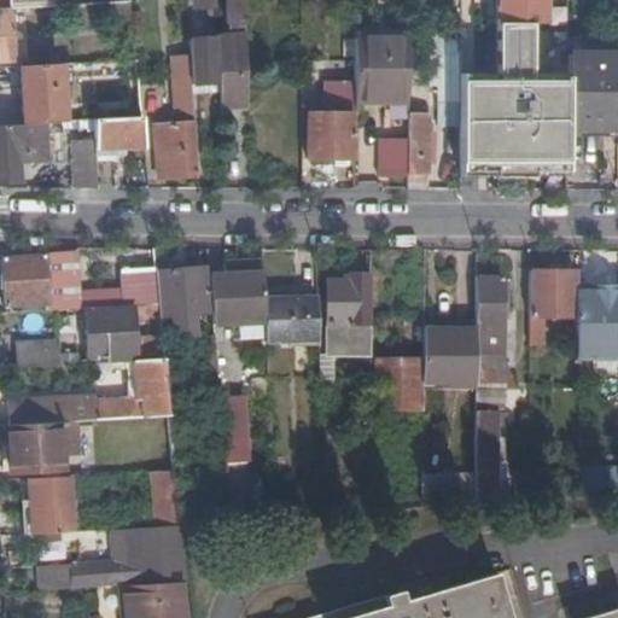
[(227,0),(228,22),(246,22),(245,0),(227,0)]
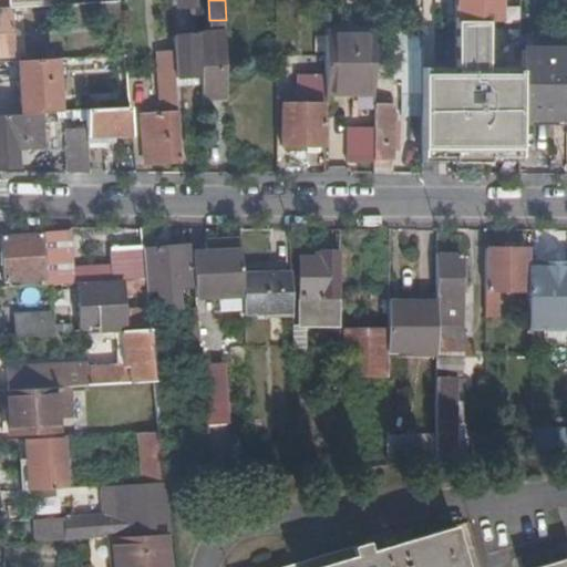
[(521,116),(522,69),(517,69),(516,72),(488,72),(488,20),(503,19),(502,0),(455,0),(455,21),(455,66),(455,73),(422,73),(422,75),(422,94),(421,155),(453,156),(453,162),(488,162),(488,156),(521,156),(521,116)]
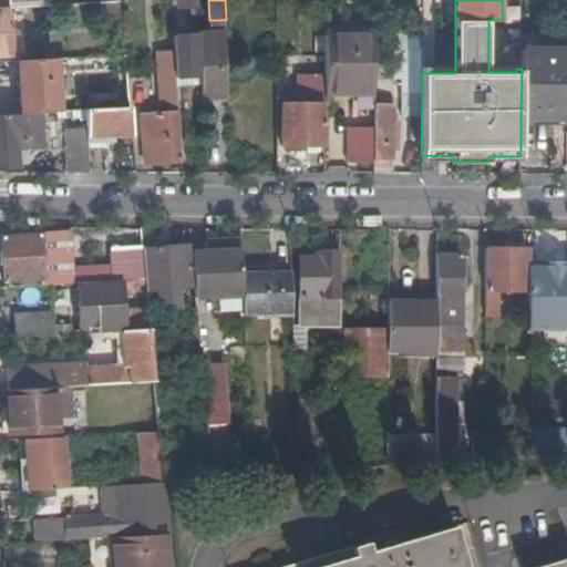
[(0,57),(14,55),(12,9),(0,9),(0,57)]
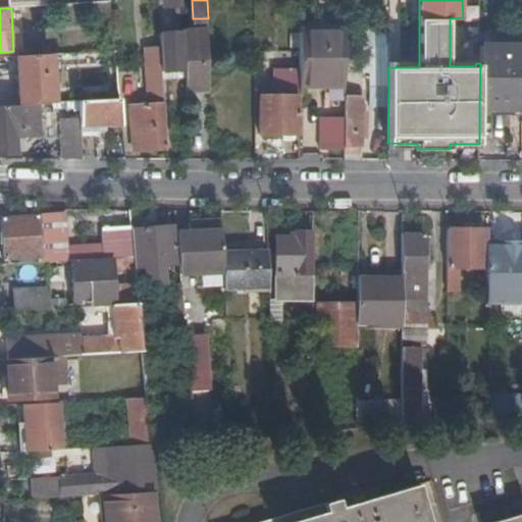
[(186,68),(187,90),(210,89),(208,28),(184,30),(184,32),(186,68)]
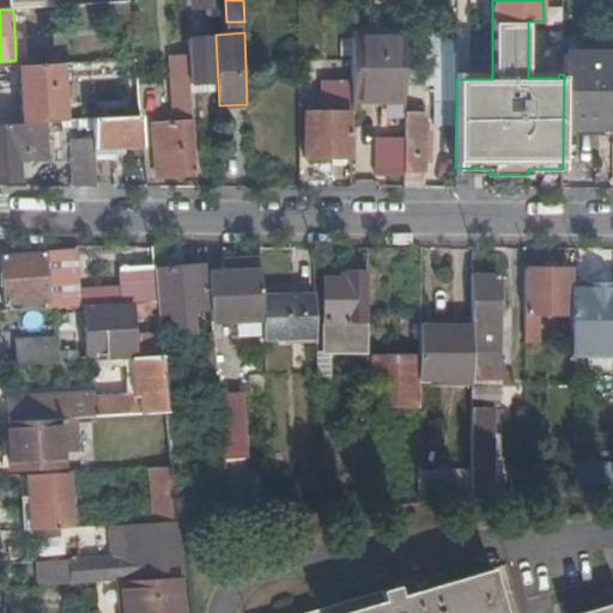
[(189,38),(190,54),(192,82),(218,80),(216,37),(189,38)]
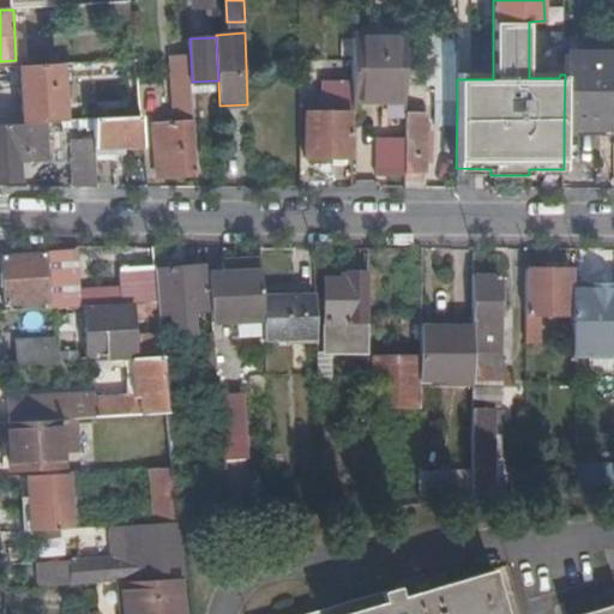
[(353,37),(353,82),(353,97),(405,97),(405,37),(353,37)]
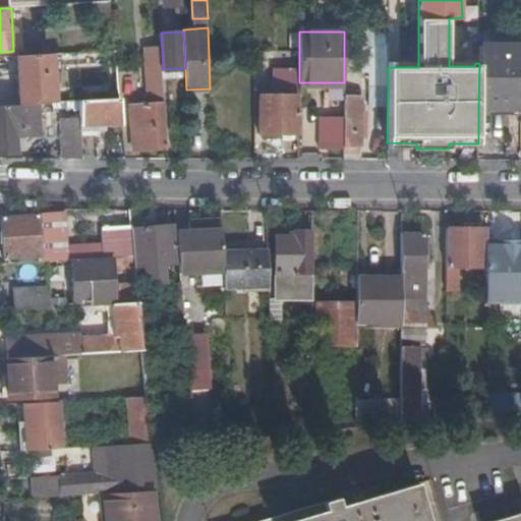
[(264,43),(254,43),(254,59),(265,59),(264,43)]
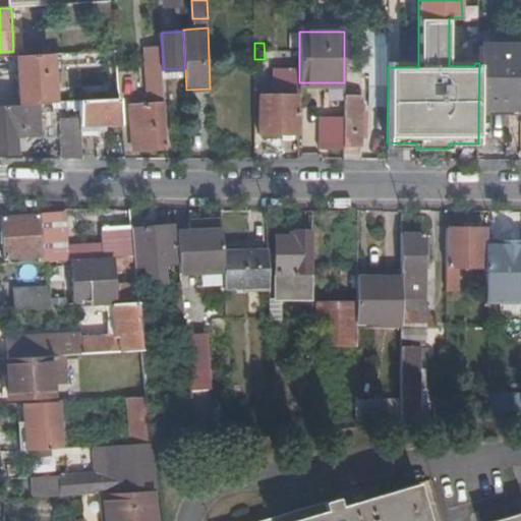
[(478,107),(520,107),(520,74),(520,45),(479,45),(479,63),(478,107)]
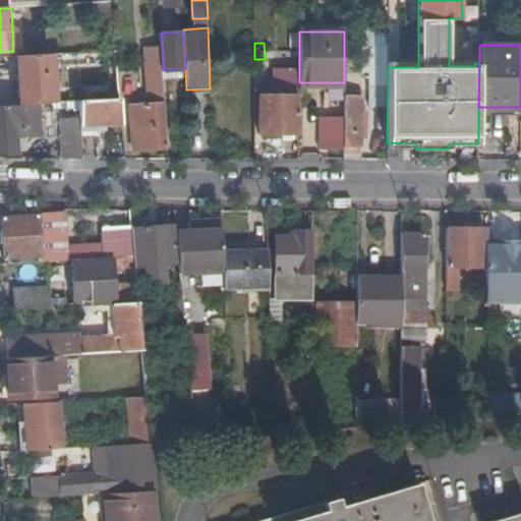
[(146,147),(168,145),(163,69),(162,46),(146,47),(149,104),(130,106),(132,150),(146,149),(146,147)]
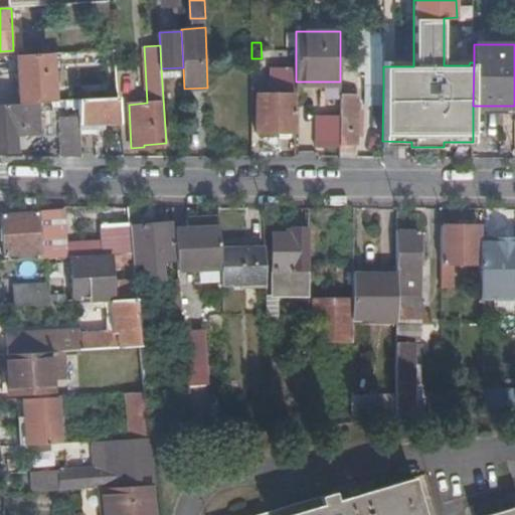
[(55,102),(52,53),(19,54),(21,103),(35,103),(55,102)]
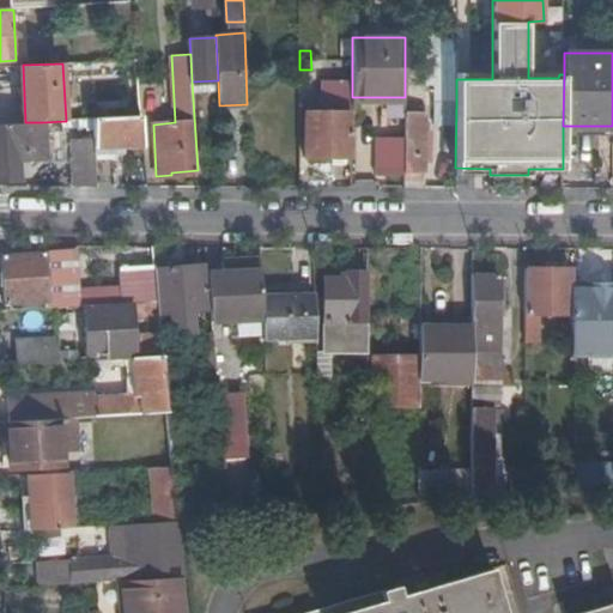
[(305,156),(352,156),(352,97),(352,82),(323,82),(323,113),(305,111),(305,156)]
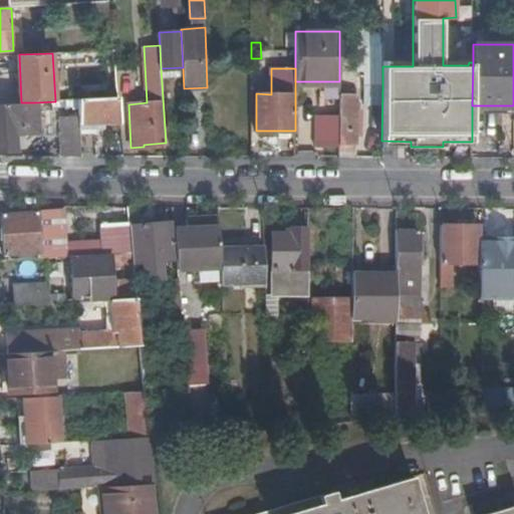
[(94,91),(88,71),(73,75),(79,96),(94,91)]
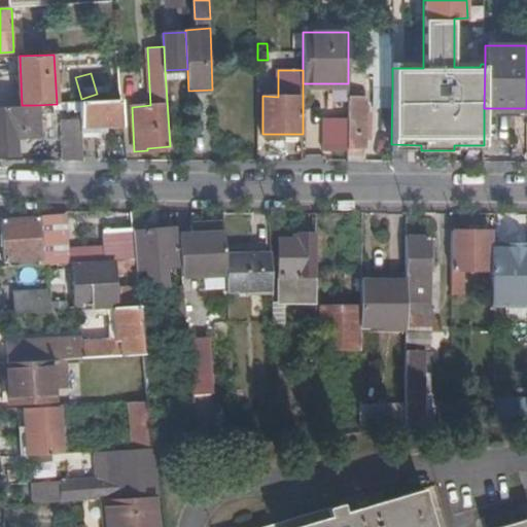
[(348,96),(347,147),(364,147),(365,96),(348,96)]
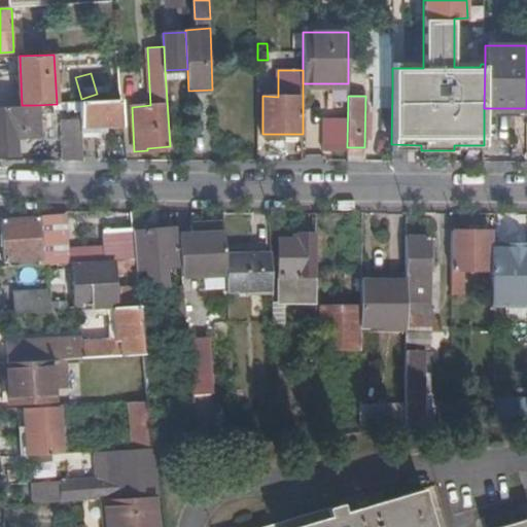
[(124,124),(121,100),(80,102),(81,119),(82,132),(100,131),(100,125),(124,124)]
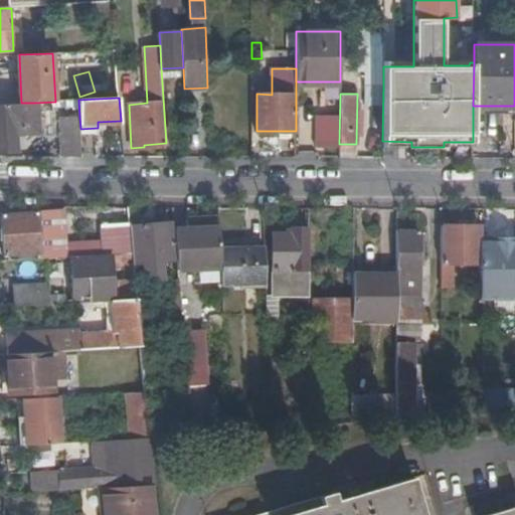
[(35,103),(21,103),(0,104),(0,151),(16,151),(16,133),(37,132),(35,103)]
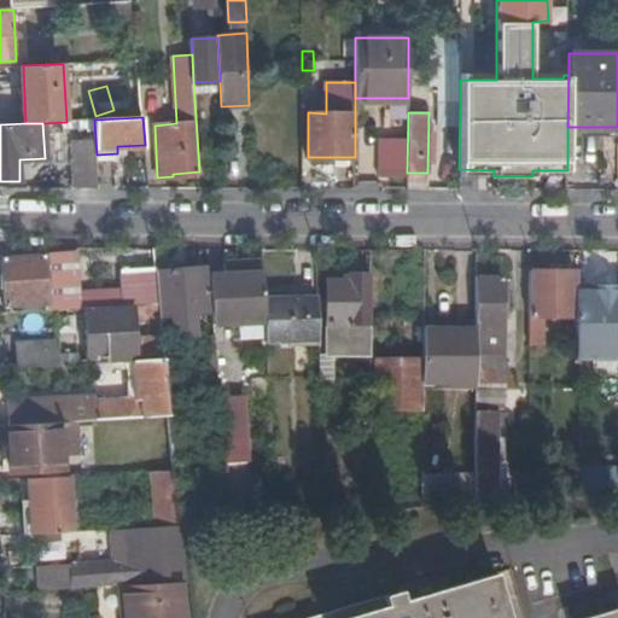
[(97,155),(95,140),(71,140),(73,187),(98,187),(97,155)]
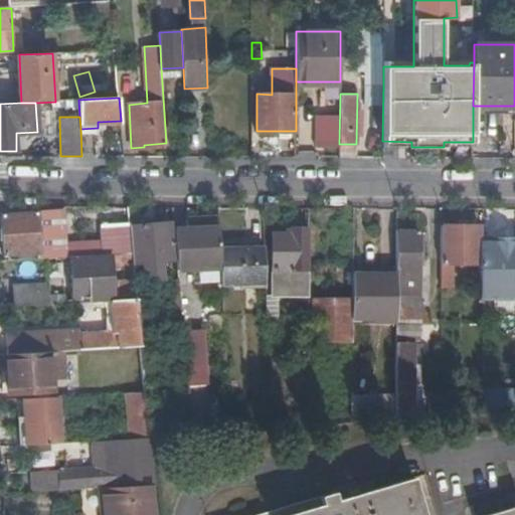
[(41,255),(41,259),(56,258),(56,247),(64,246),(63,230),(55,228),(54,212),(39,213),(41,255)]
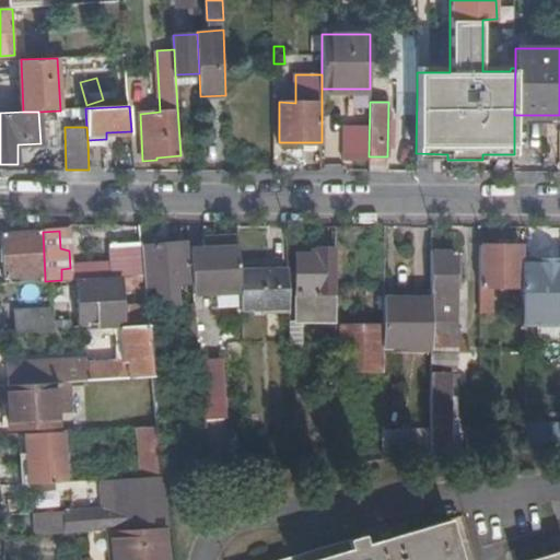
[(6,280),(45,278),(43,232),(3,234),(6,280)]
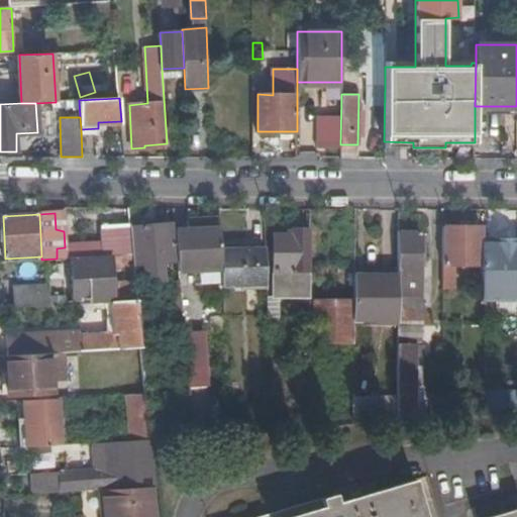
[(181,230),(182,271),(222,271),(220,248),(219,218),(181,219),(181,230)]
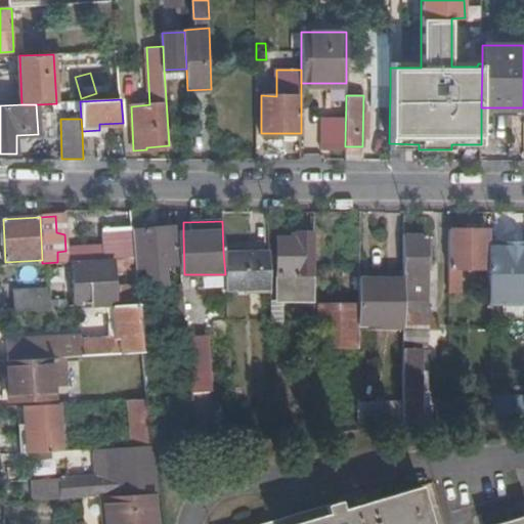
[(135,260),(136,270),(144,268),(145,285),(163,284),(162,266),(176,265),(173,226),(139,224),(140,228),(132,229),(135,259),(135,260)]
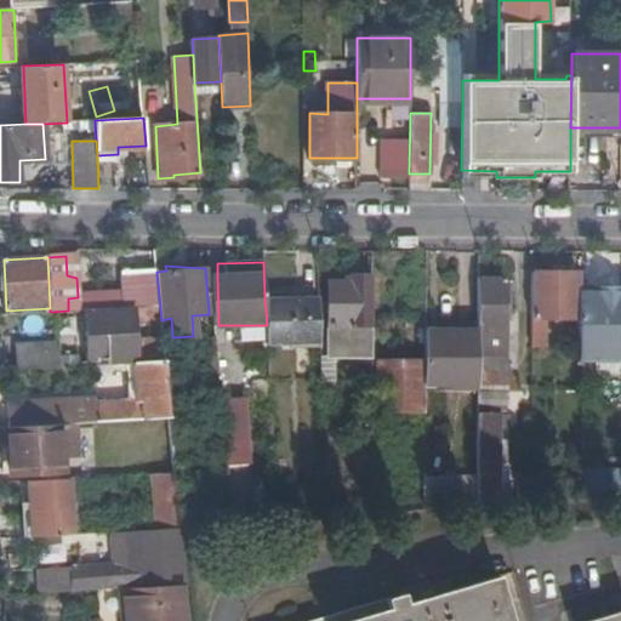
[(160,307),(157,272),(124,272),(127,307),(160,307)]
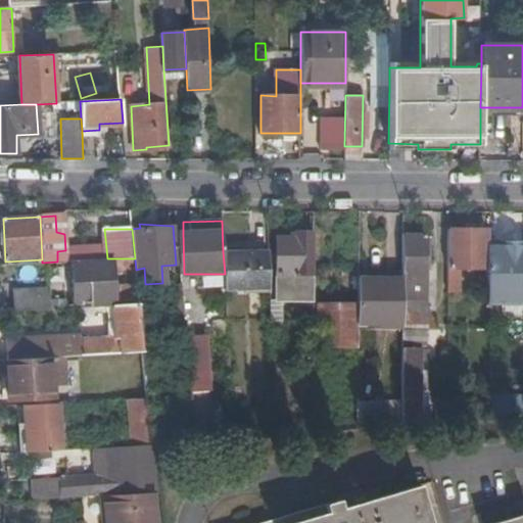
[(487,229),(447,230),(447,290),(458,290),(458,268),(485,268),(486,258),(487,258),(487,229)]
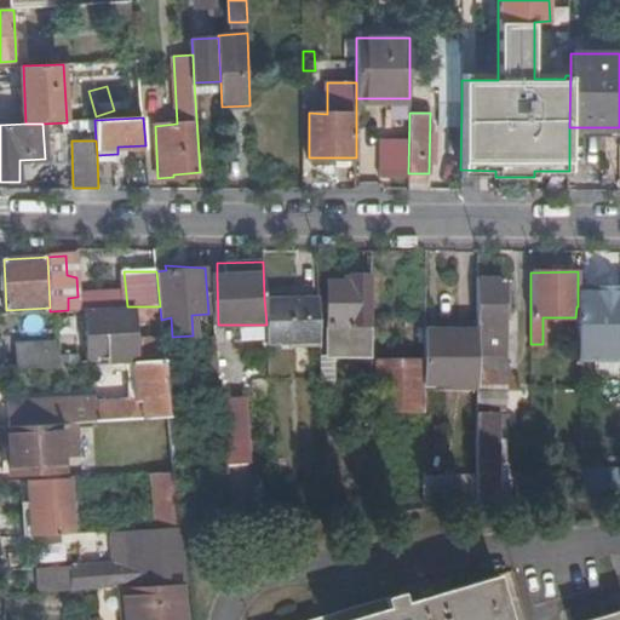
[(371,356),(371,275),(350,275),(350,281),(327,281),(328,356),(371,356)]
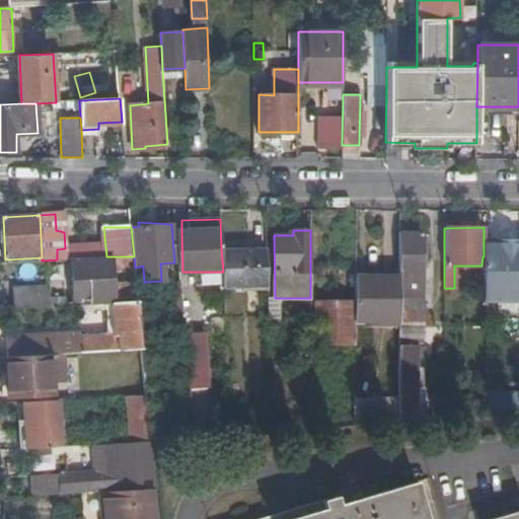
[(398,230),(398,276),(398,294),(420,294),(420,280),(404,279),(404,274),(421,273),(421,230),(398,230)]
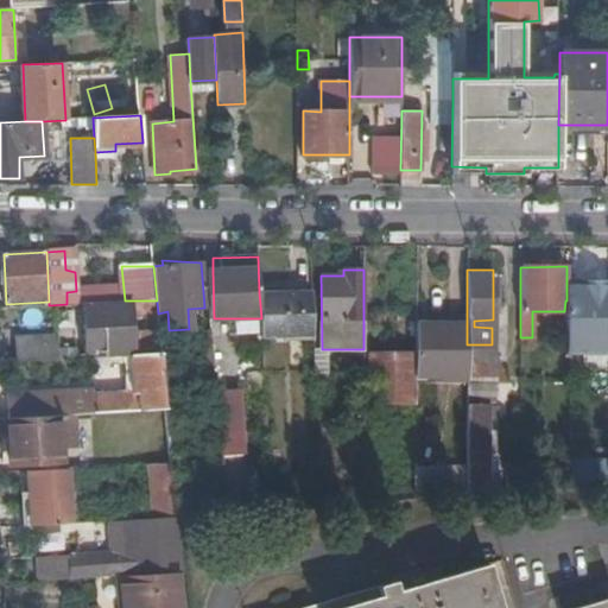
[(603,282),(572,280),(572,301),(571,354),(591,354),(590,349),(607,349),(607,293),(603,293),(603,282)]
